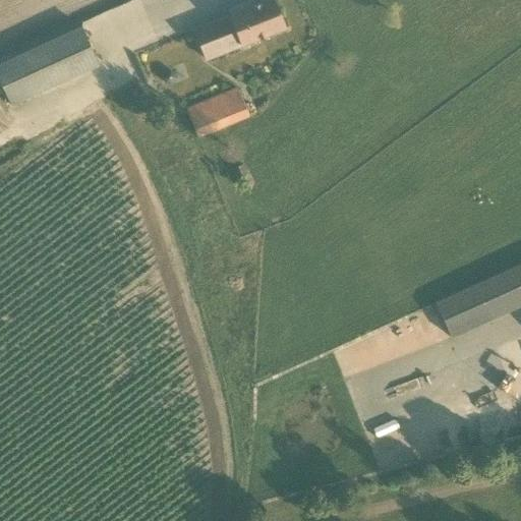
[(273,0),(269,0),(232,14),(193,31),(207,61),(285,29),(273,0)]
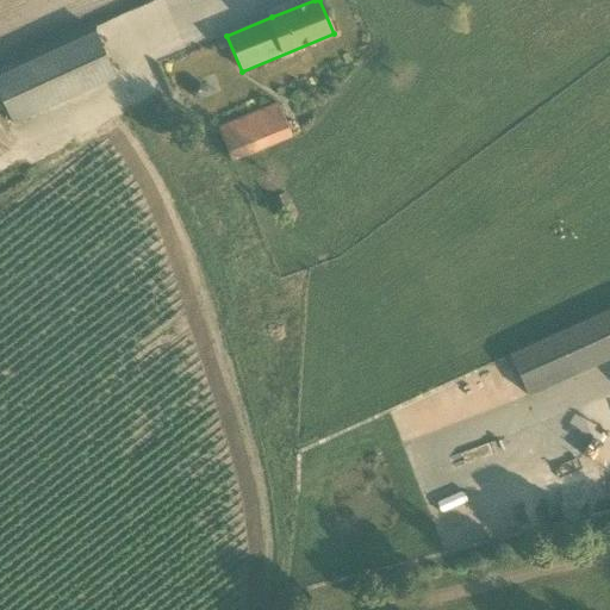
[(116,79),(94,31),(0,73),(0,99),(12,126),(116,79)]
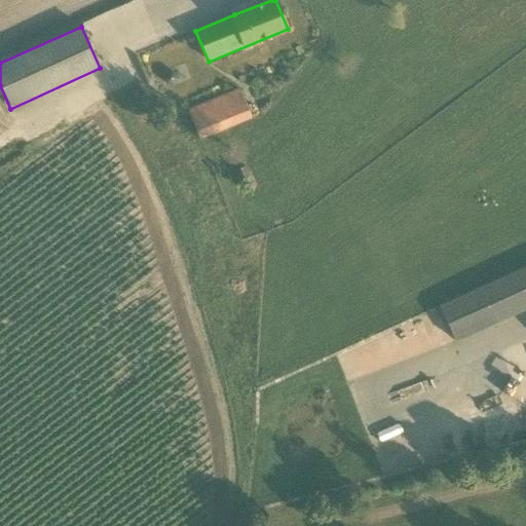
[(165,73),(162,79),(165,84),(171,86),(177,84),(179,78),(177,73),(171,71),(165,73)]
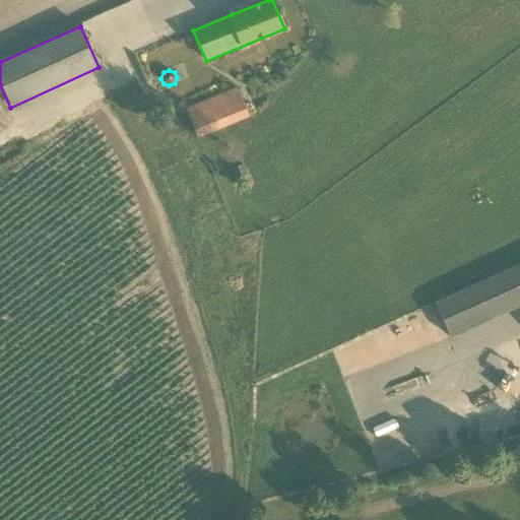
[(237,87),(185,108),(197,137),(248,117),(237,87)]
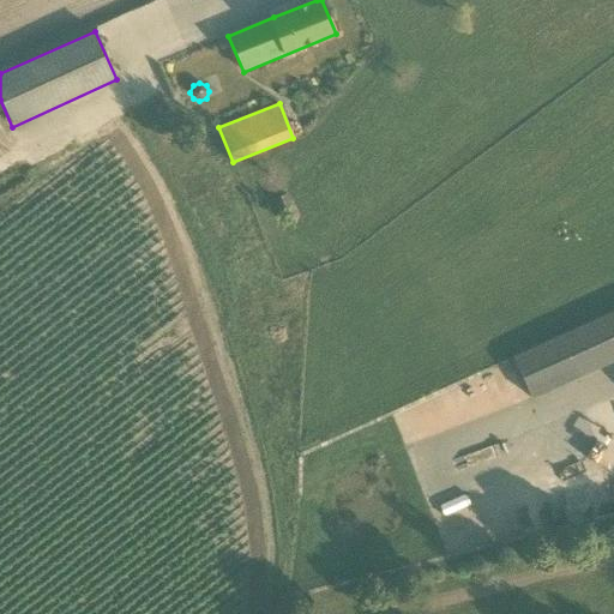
[(613,311),(512,357),(530,398),(613,360),(613,311)]
